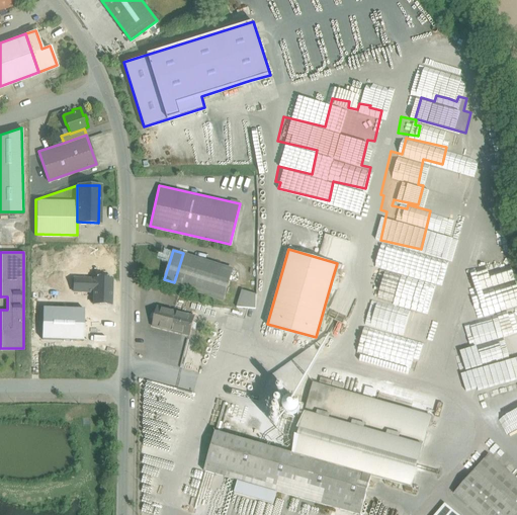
[(232,268),(183,253),(174,282),(223,297),(232,268)]
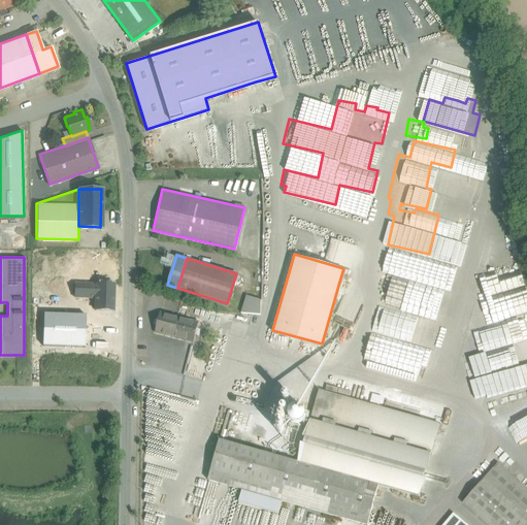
[(520,270),(511,274),(512,277),(500,281),(502,287),(523,281),(520,270)]
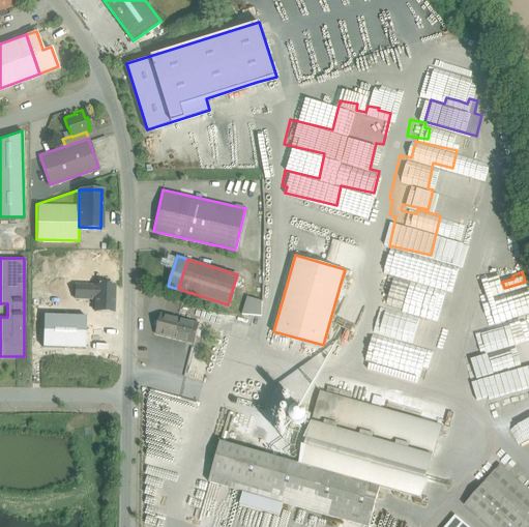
[(95,284),(74,284),(74,296),(95,296),(95,284)]
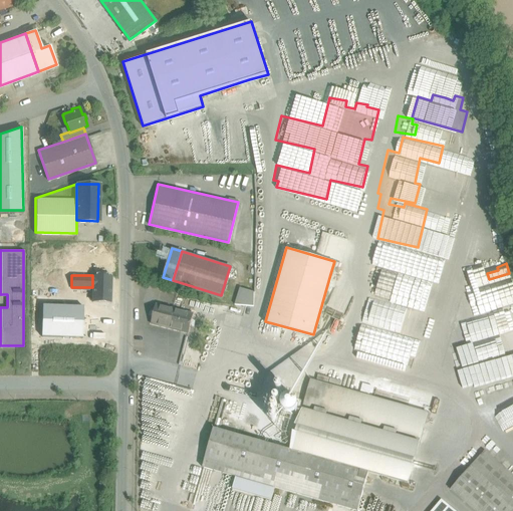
[(109,276),(92,275),(92,287),(92,299),(109,300),(109,276)]
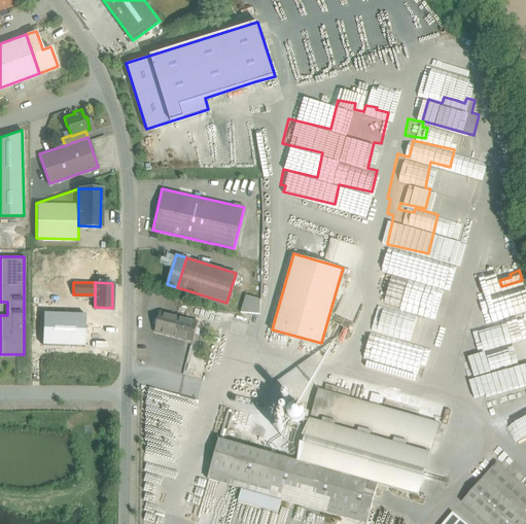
[(496,292),(502,313),(525,306),(525,290),(524,284),(509,289),(511,297),(505,298),(503,290),(496,292)]
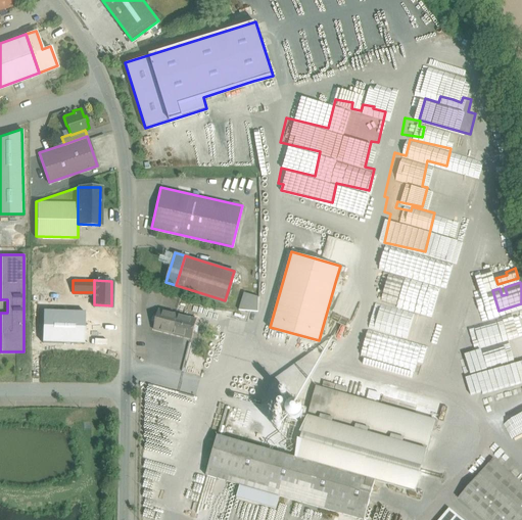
[(257,295),(243,290),(238,308),(257,310),(257,295)]
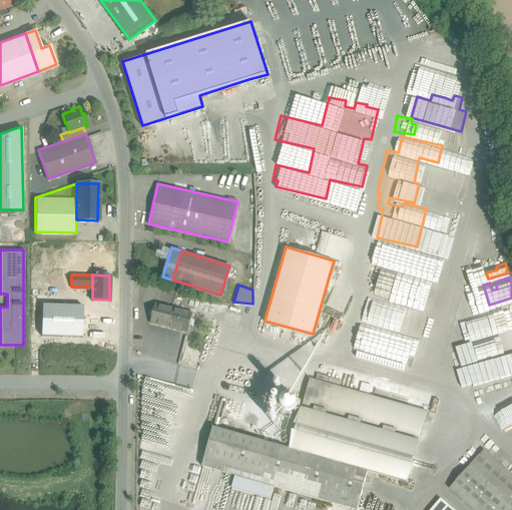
[(173,307),(155,303),(155,302),(154,302),(149,321),(150,321),(168,326),(173,307)]
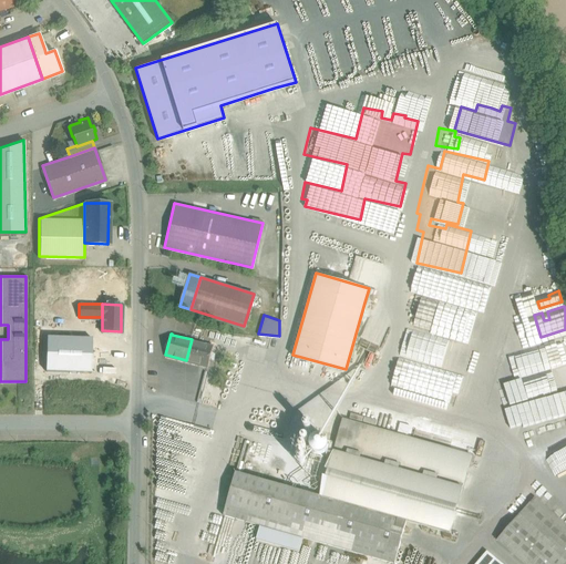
[(90,371),(91,337),(45,335),(44,369),(90,371)]
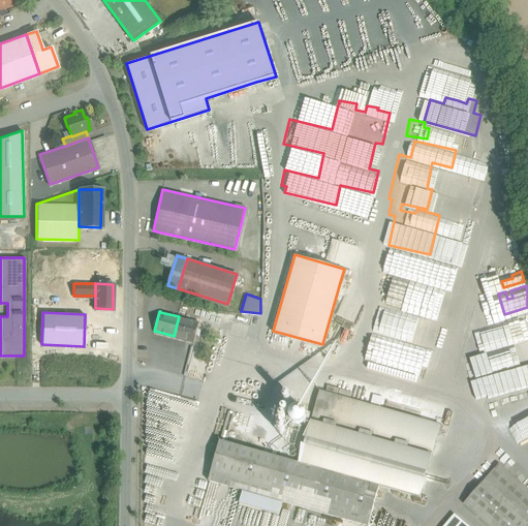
[(338,313),(335,320),(339,322),(344,326),(348,328),(352,319),(338,313)]
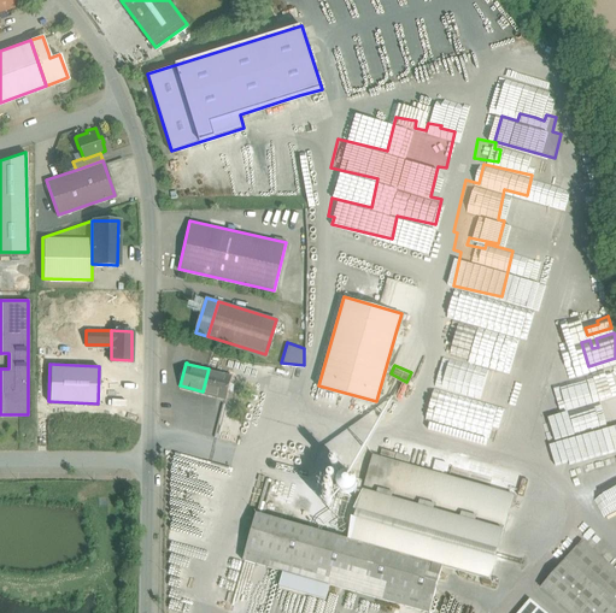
[(615,365),(546,381),(553,412),(602,401),(608,425),(615,423),(615,365)]
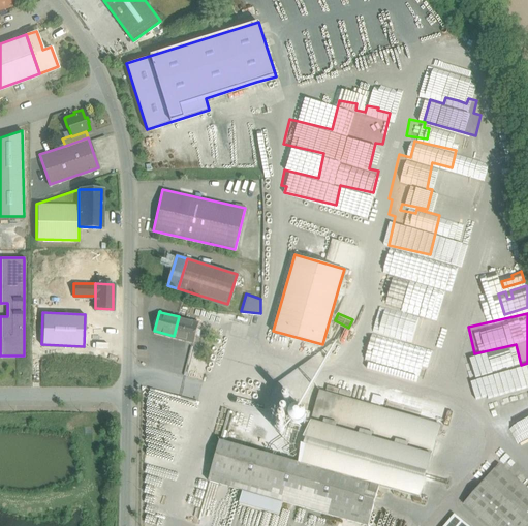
[(197,321),(179,316),(174,336),(192,340),(193,340),(198,321),(197,321)]
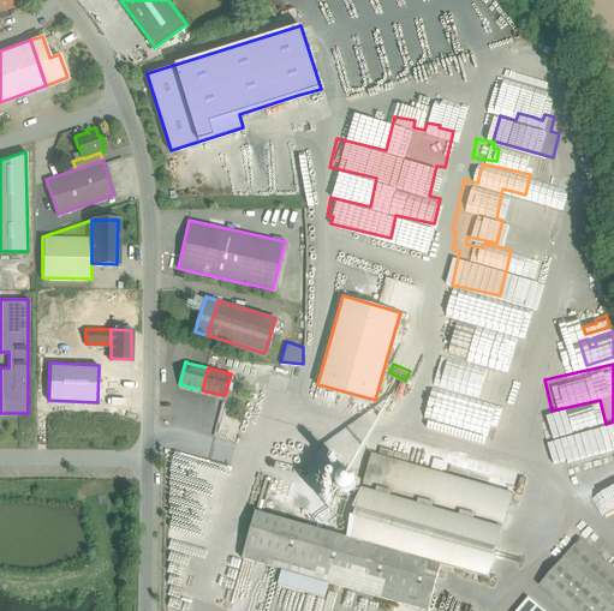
[(394,375),(387,391),(393,394),(400,378),(394,375)]
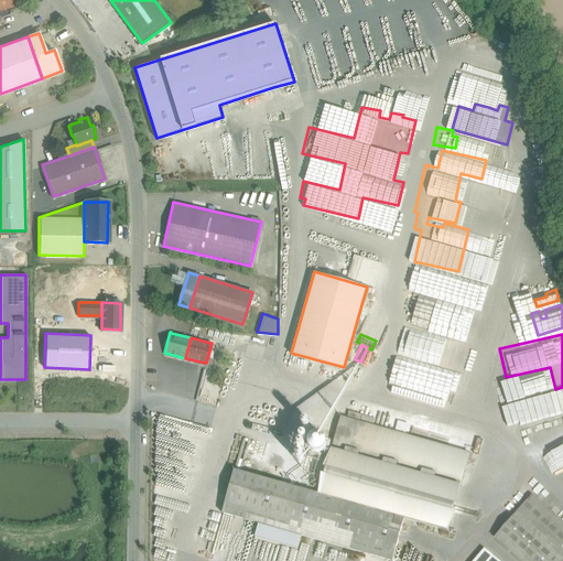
[(469,385),(482,386),(482,377),(471,376),(469,385)]
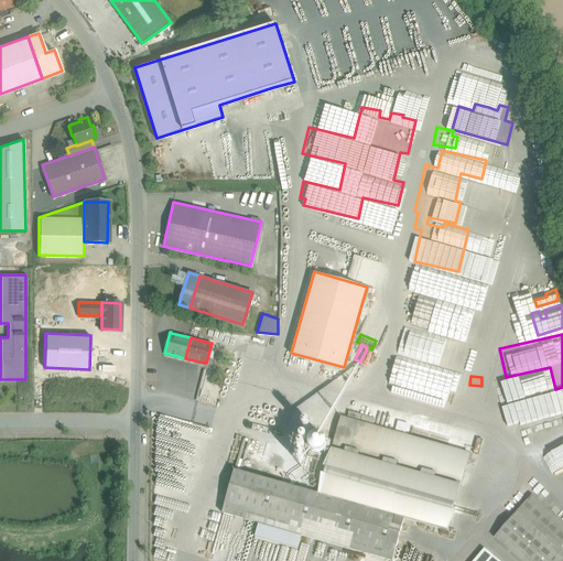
[(468,451),(339,414),(332,443),(328,454),(317,493),(403,516),(446,528),(468,451)]
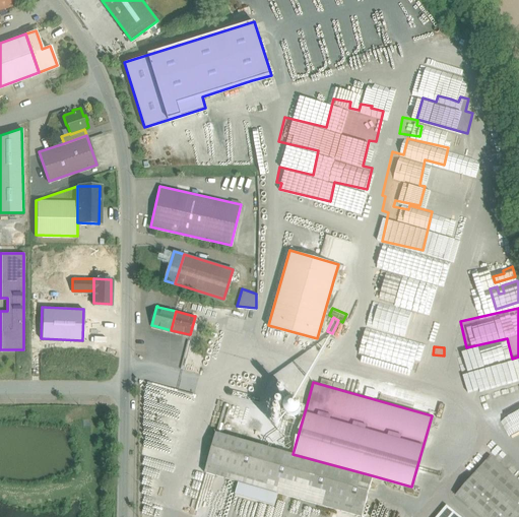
[(293,454),(215,432),(207,461),(204,470),(362,515),(372,475),(293,454)]
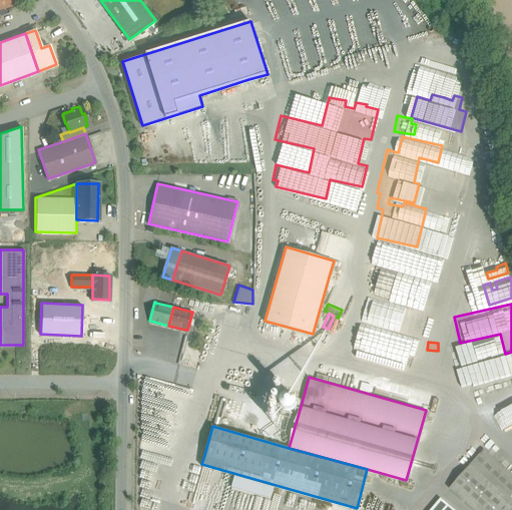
[(511,509),(511,474),(483,448),(449,486),(476,509),(511,509)]
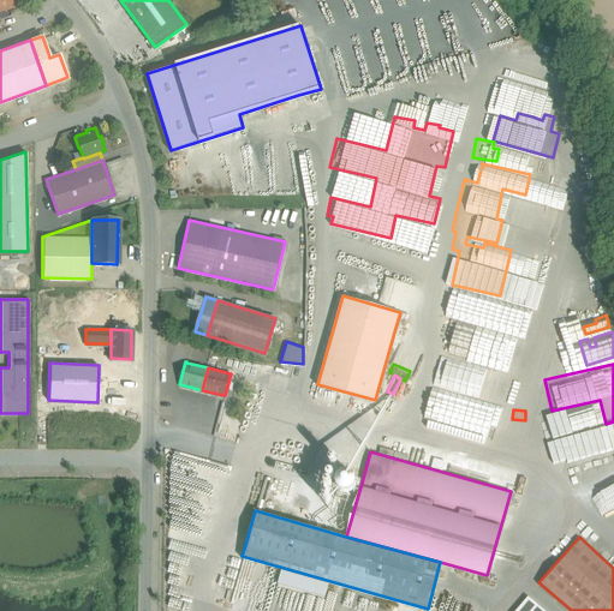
[(546,610),(528,594),(513,610),(546,610)]
